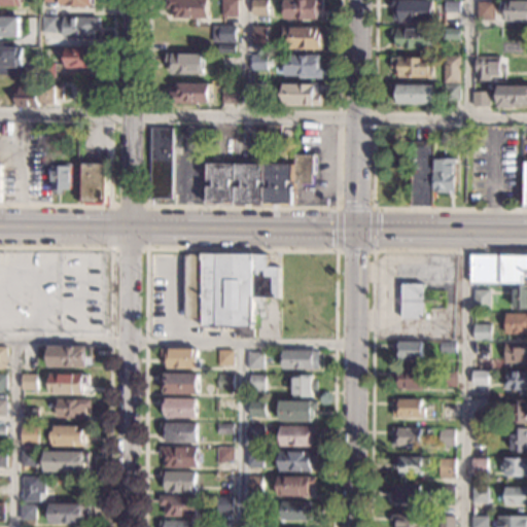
[(207,0),(207,20),(172,19),(172,8),(166,8),(166,0),(207,0)]
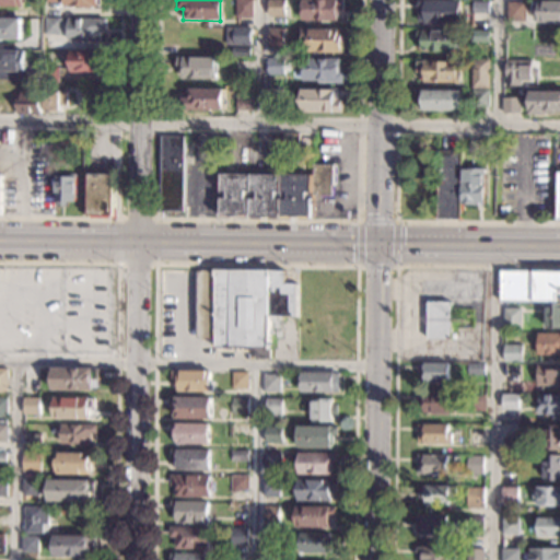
[(253,0),(253,19),(235,19),(235,0),(253,0)]
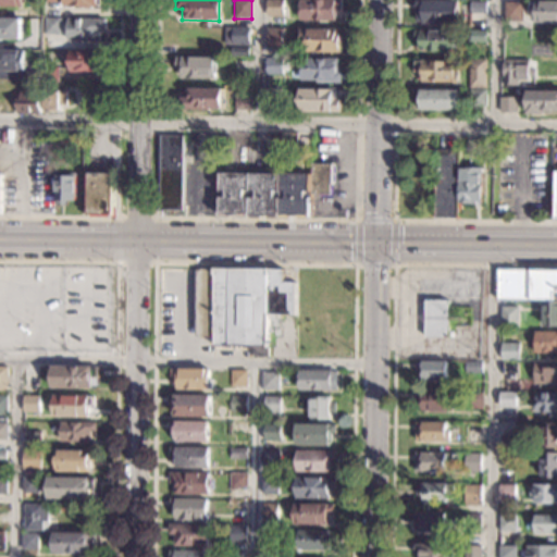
[(283,0),(283,16),(267,16),(267,0),(283,0)]
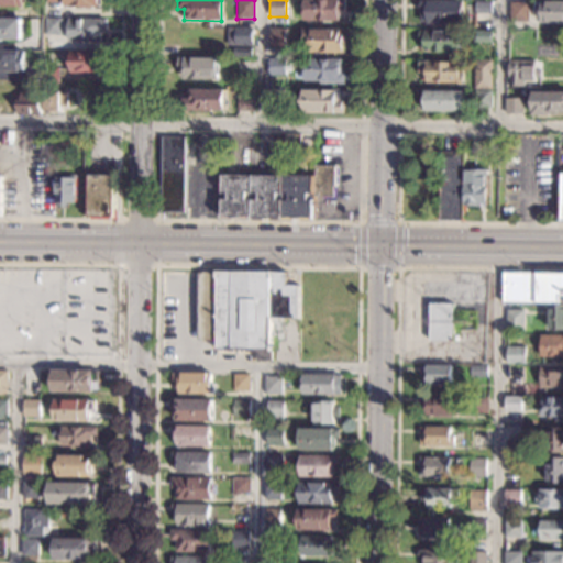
[(345,0),(345,10),(340,10),(339,21),(304,21),(304,0),(345,0)]
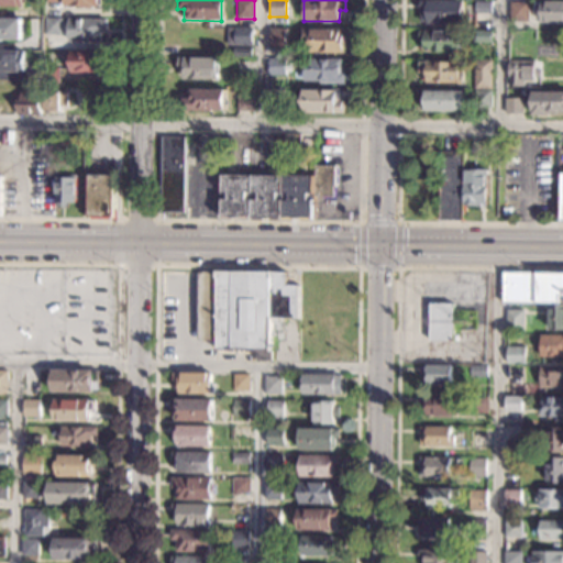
[(463,25),(420,24),(420,1),(463,2),(463,25)]
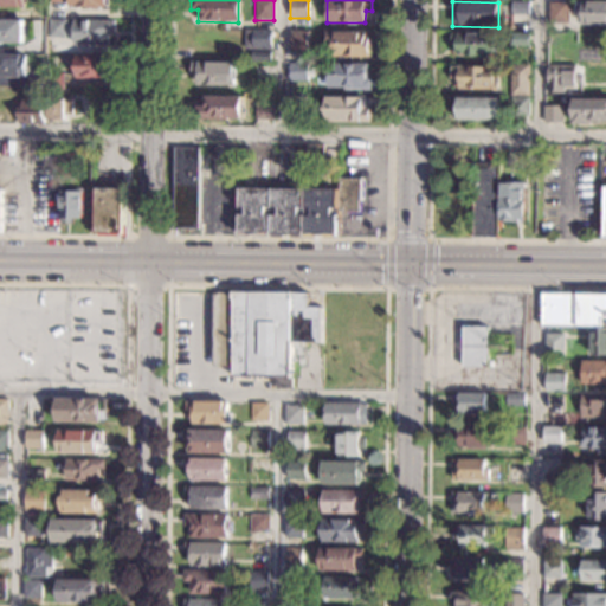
[(529,15),(510,14),(511,1),(530,2),(529,15)]
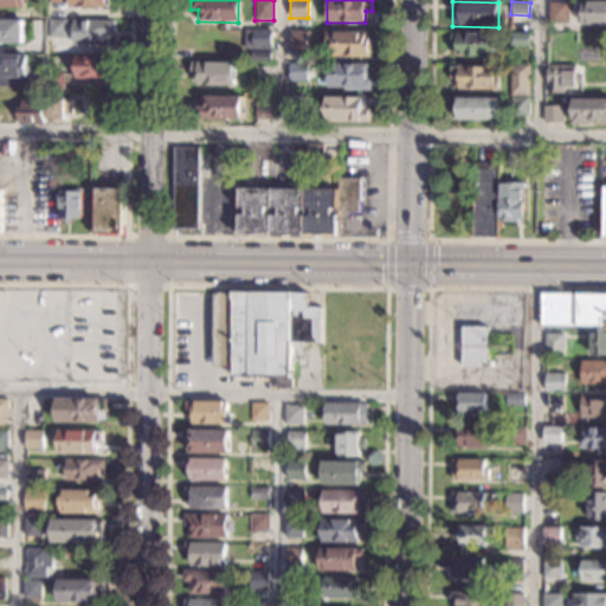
[(569,24),(548,24),(548,2),(569,2),(569,24)]
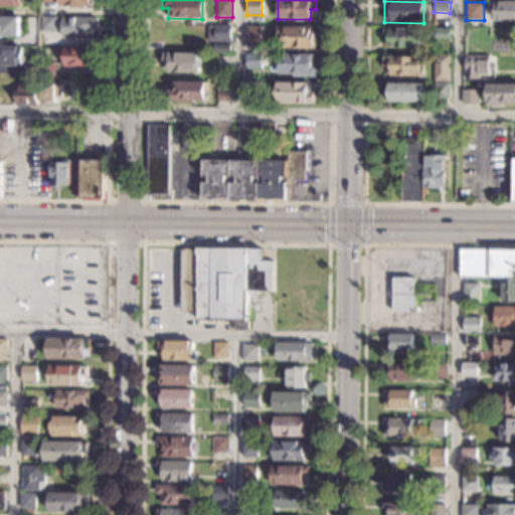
[(514,20),(495,20),(495,11),(489,11),(489,2),(514,2),(514,20)]
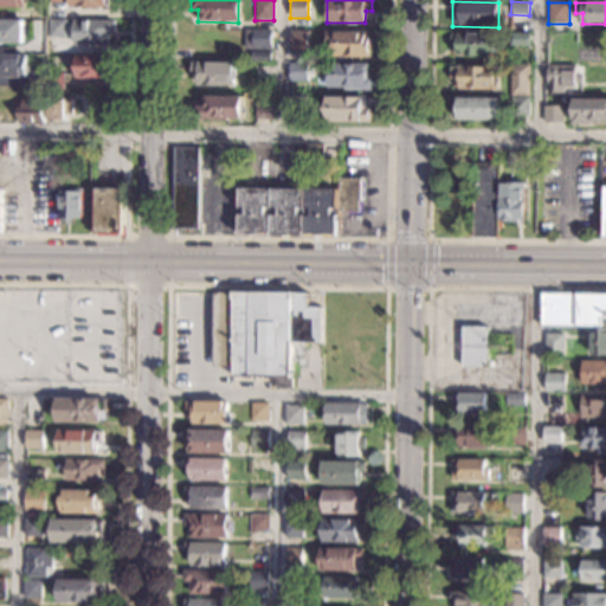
[(21,44),(0,43),(0,20),(23,21),(21,44)]
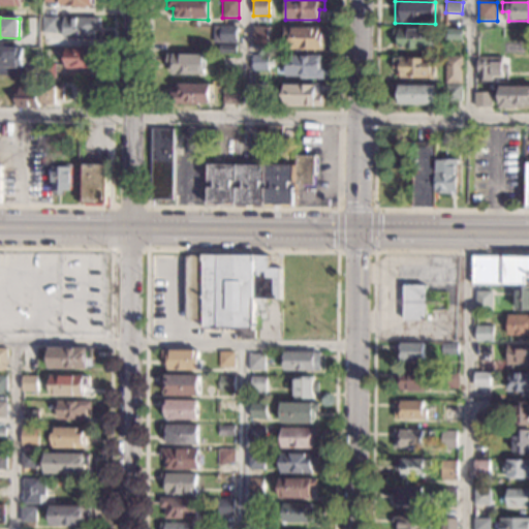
[(39,18),(39,34),(25,34),(26,18),(39,18)]
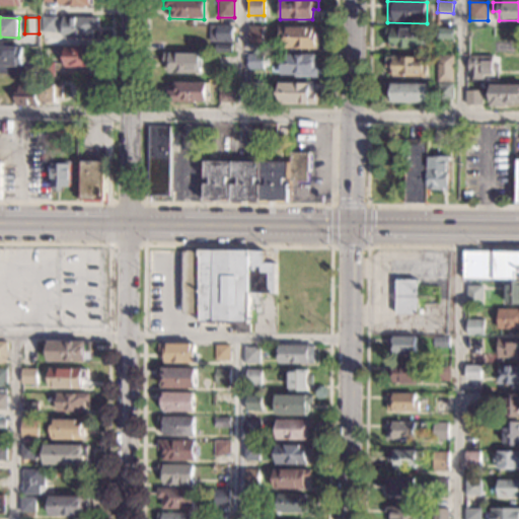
[(57,17),(56,33),(41,32),(42,17),(57,17)]
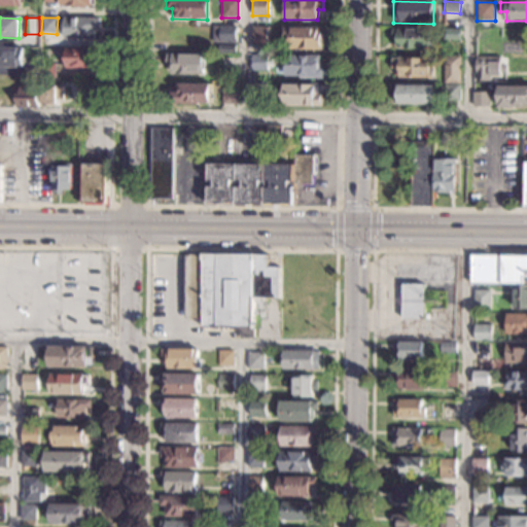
[(99,32),(93,32),(93,39),(63,39),(63,18),(99,19),(99,32)]
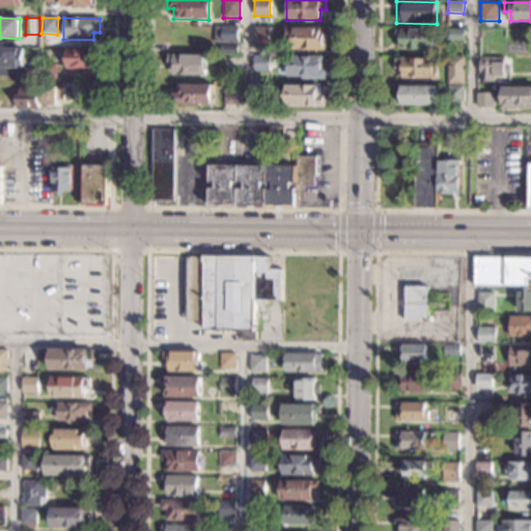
[(238,44),(214,44),(214,26),(238,27),(238,44)]
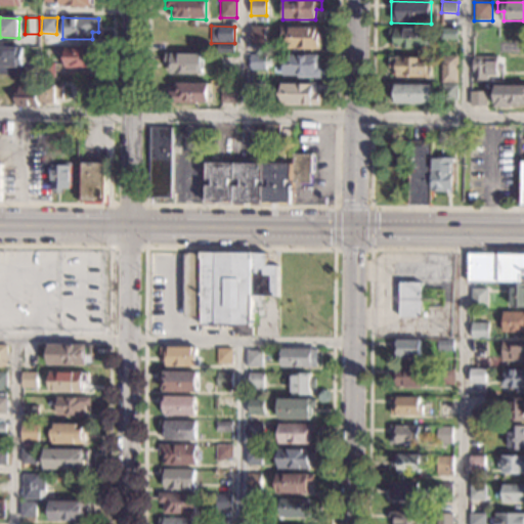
[(318,31),(321,31),(320,50),(286,49),(286,44),(282,44),(282,40),(281,40),(281,27),(318,28),(318,31)]
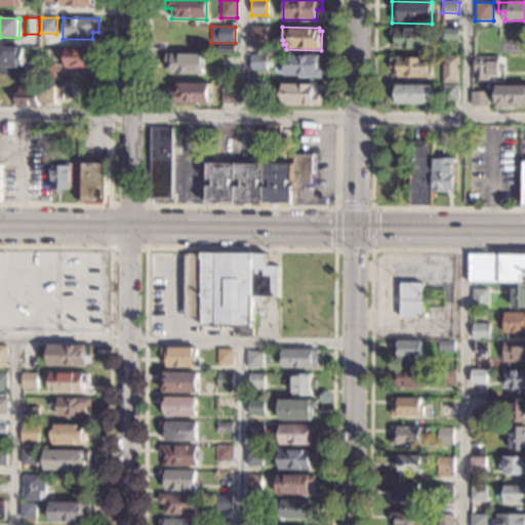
[(267,44),(251,44),(251,28),(267,28),(267,44)]
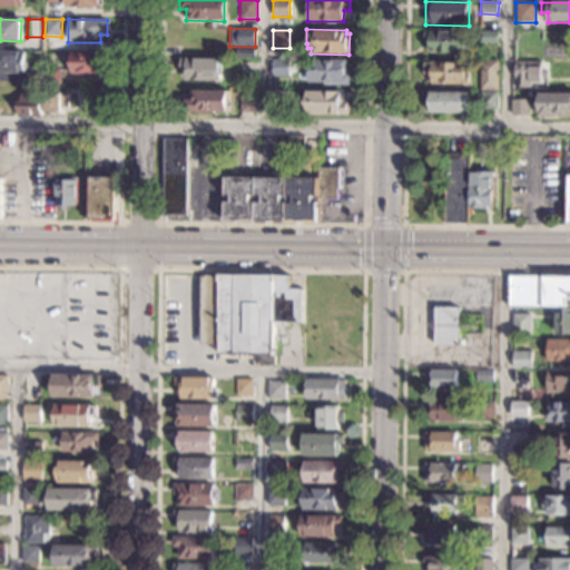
[(467,53),(429,52),(430,42),(424,42),(424,31),(467,31),(467,53)]
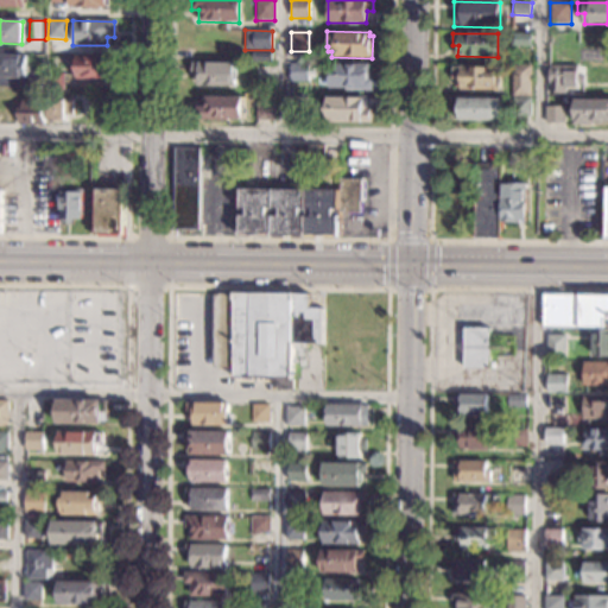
[(532,48),(511,48),(511,35),(531,33),(532,48)]
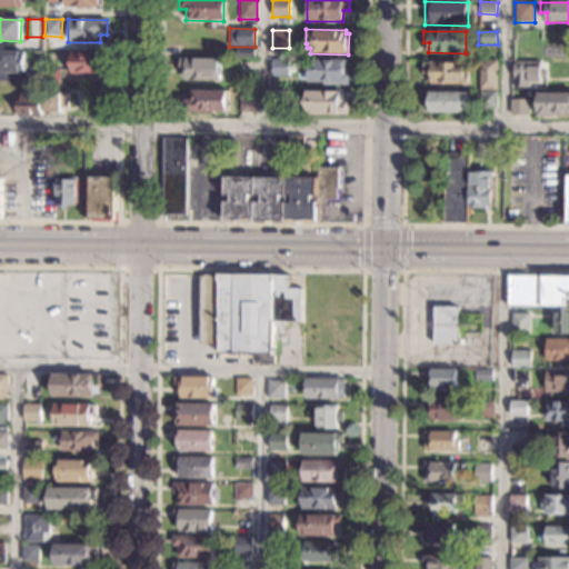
[(253,59),(236,59),(236,49),(255,49),(253,59)]
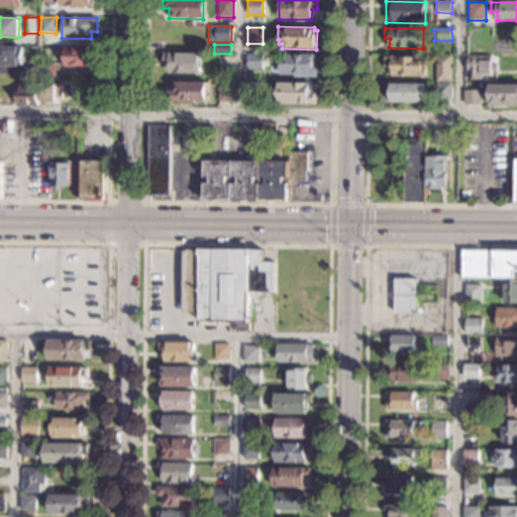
[(23,67),(0,67),(0,47),(23,48),(23,67)]
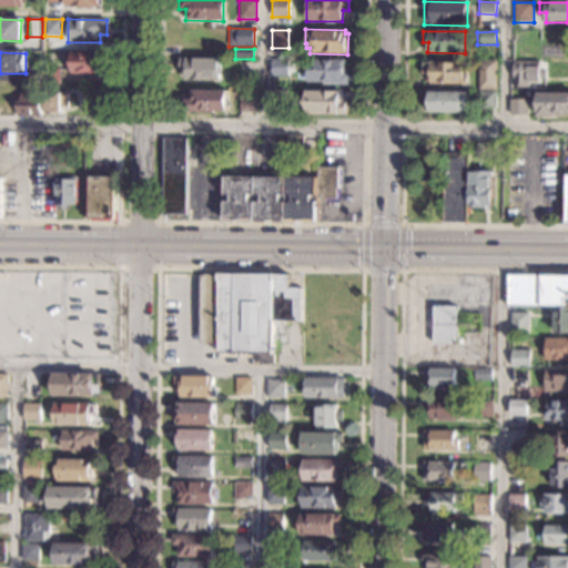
[(102,74),(70,74),(70,52),(103,52),(102,74)]
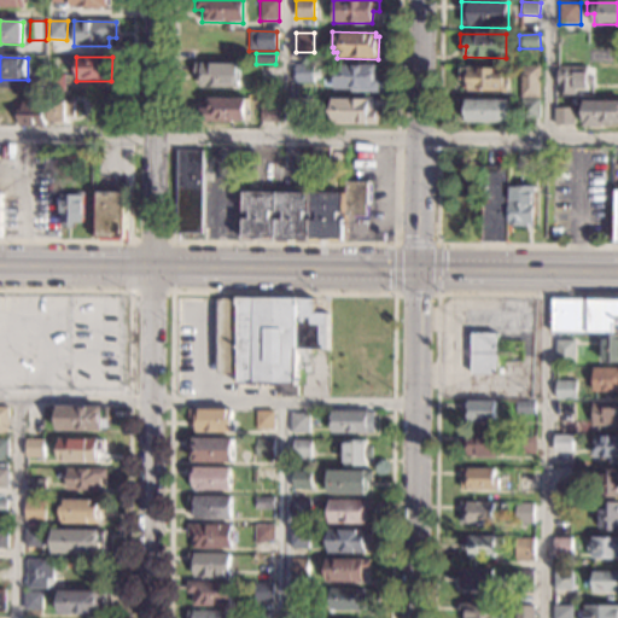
[(238,88),(200,87),(200,75),(194,75),(194,64),(239,64),(238,88)]
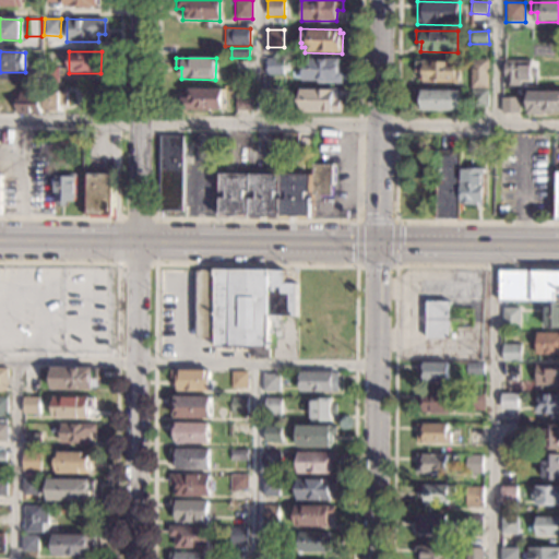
[(283,58),(283,76),(266,76),(268,58),(283,58)]
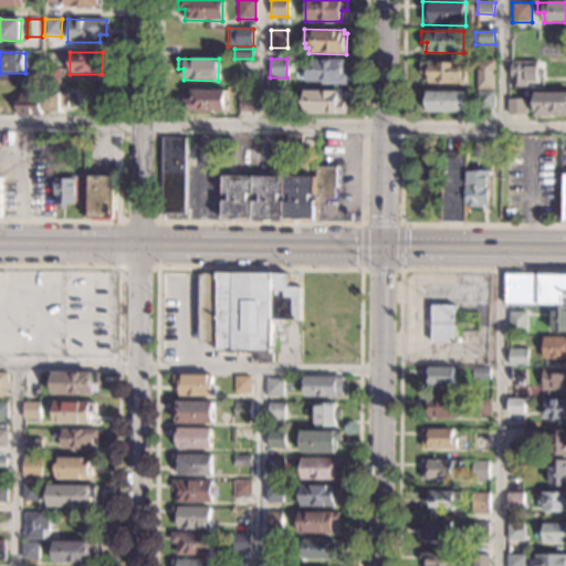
[(343,75),(347,75),(347,84),(321,84),(321,82),(305,82),(306,60),(344,61),(343,75)]
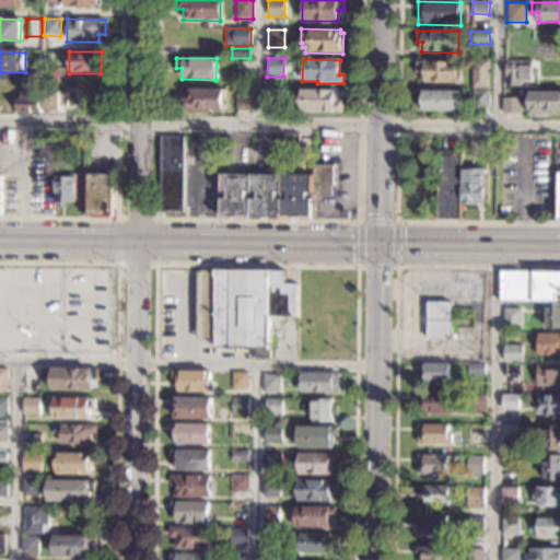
[(249,78),(233,78),(234,60),(249,61),(249,78)]
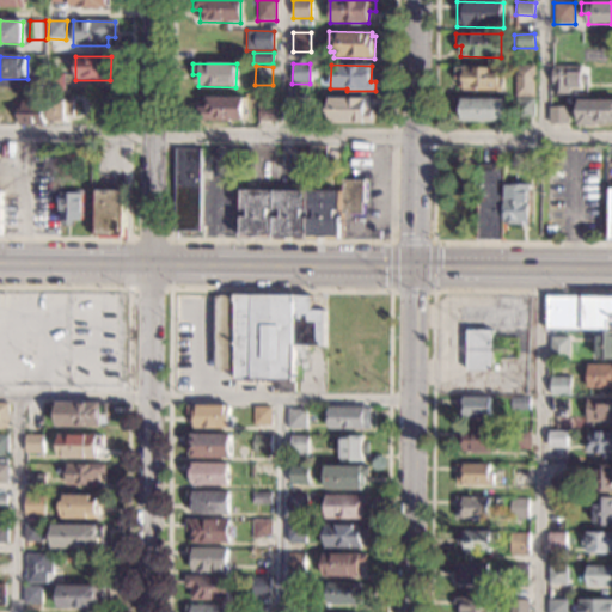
[(534,97),(516,97),(516,66),(536,66),(534,97)]
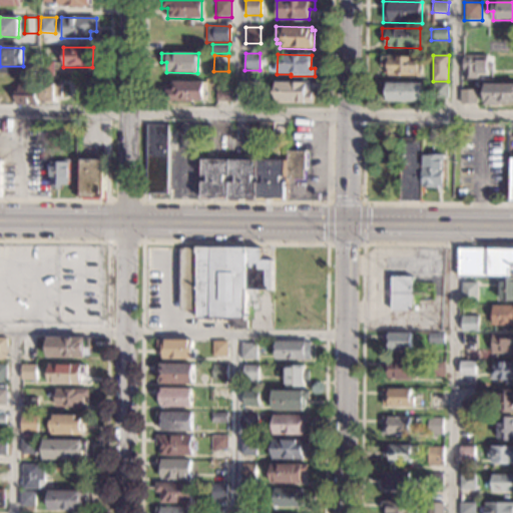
[(420,65),(423,65),(423,77),(388,76),(388,68),(381,68),(382,56),(420,57),(420,65)]
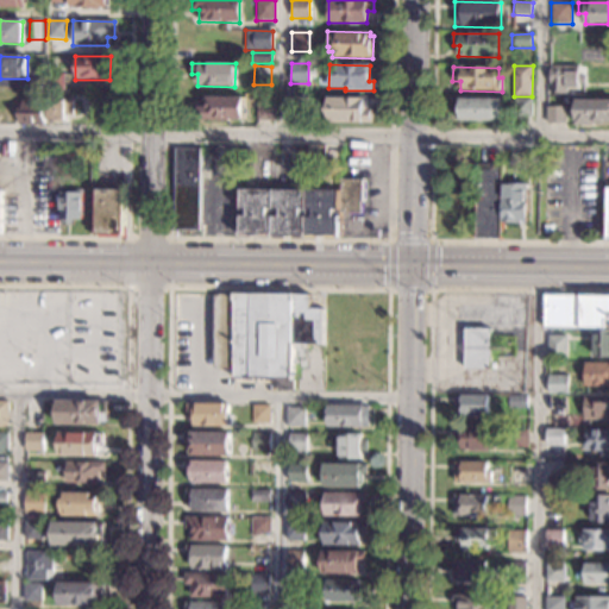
[(578,88),(566,88),(566,95),(548,94),(550,67),(578,67),(578,88)]
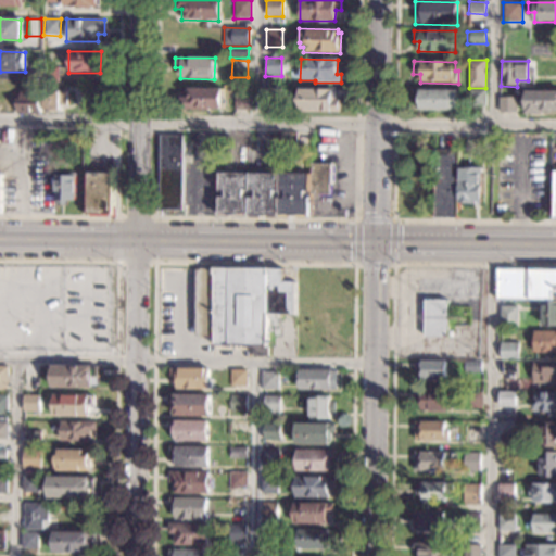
[(42,81),(26,81),(27,64),(42,64),(42,81)]
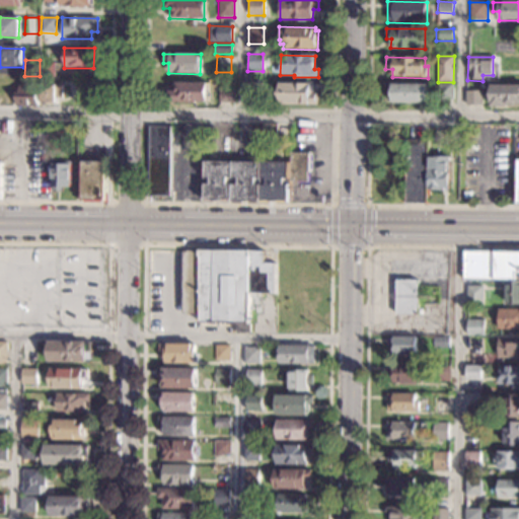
[(54,76),(40,76),(40,63),(54,63),(54,76)]
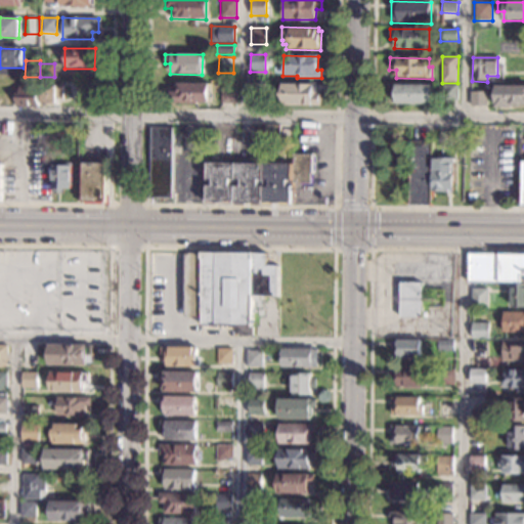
[(501,77),(501,85),(492,85),(492,77),(501,77)]
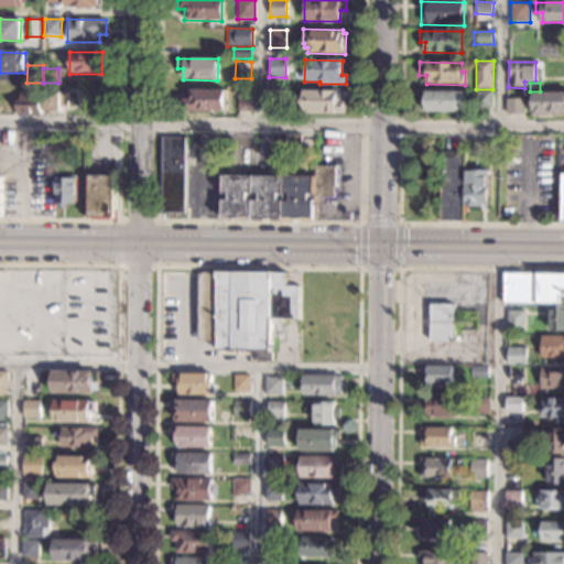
[(340,100),(345,100),(345,114),(301,114),(301,89),(340,89),(340,100)]
